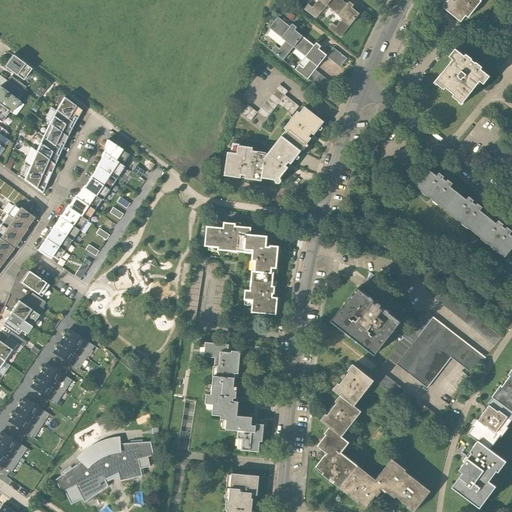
[(308,5),(304,10),(316,19),(327,6),(331,0),(318,0),(312,8),(308,5)]
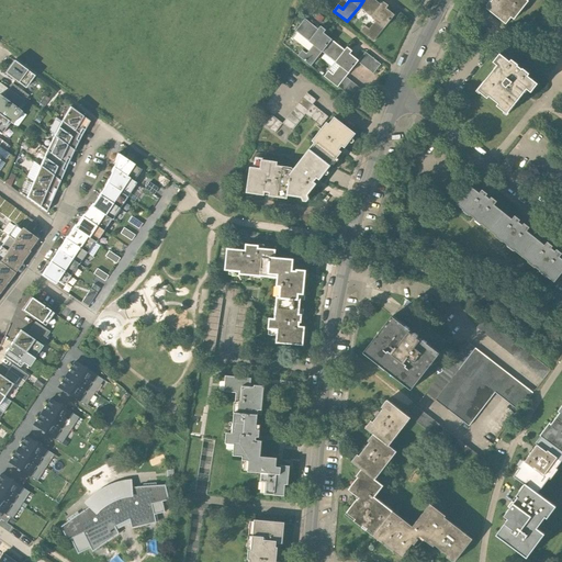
[(363,0),(359,7),(370,15),(380,3),(375,0),(363,0)]
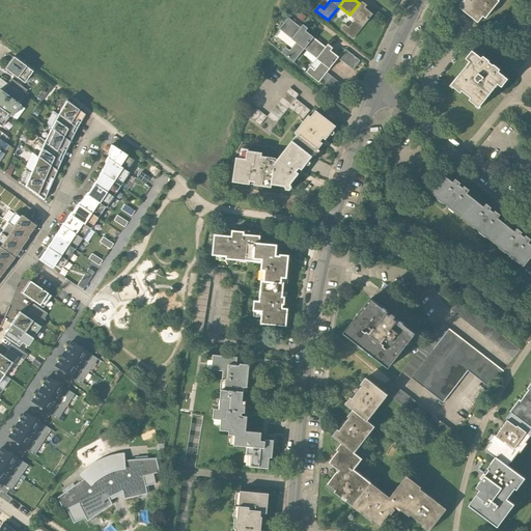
[(498,0),(465,0),(465,1),(464,0),(459,5),(460,6),(459,8),(478,24),(483,17),(485,19),(500,1),(498,0)]
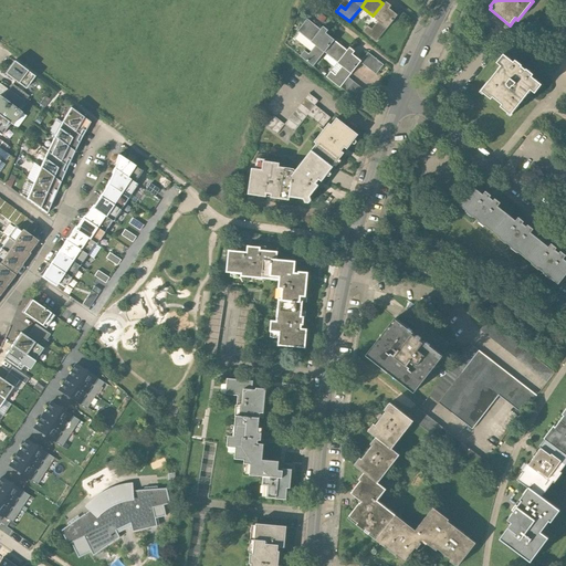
[(367,27),(363,32),(376,42),(398,16),(388,7),(390,4),(386,1),(383,3),(373,16),(379,21),(371,30),(367,27)]
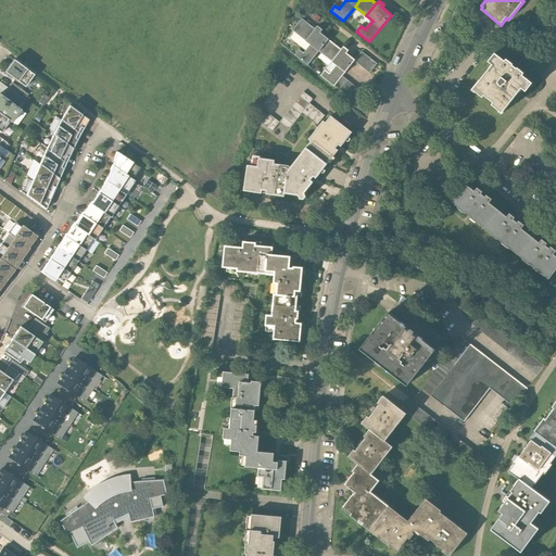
[(318,16),(314,13),(310,20),(314,23),(318,16)]
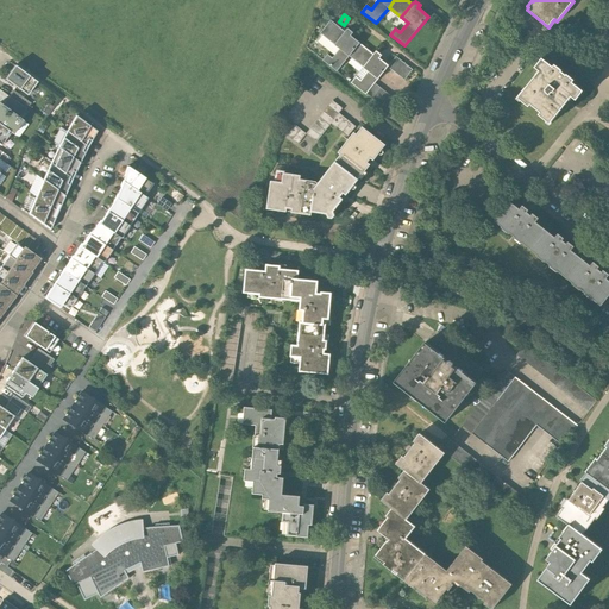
[(319,33),(333,44),(343,31),(330,20),(319,33)]
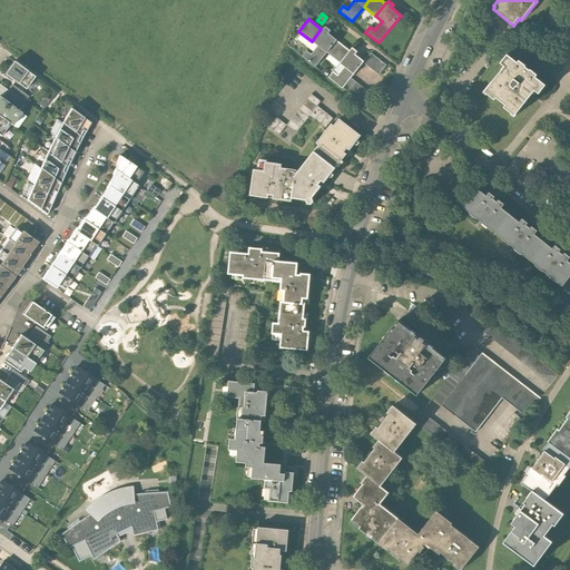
[(305,50),(301,56),(315,67),(326,52),(336,41),(336,40),(327,32),(328,30),(324,26),(321,29),(312,41),(317,46),(311,55),(305,50)]
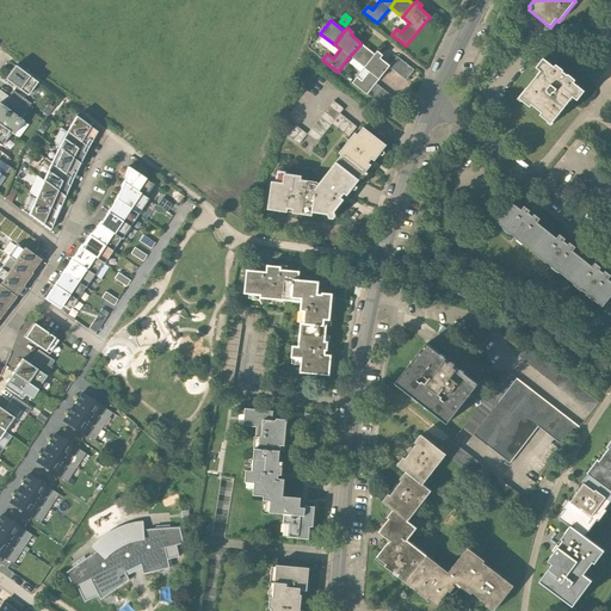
[(350,56),(363,67),(372,55),(360,44),(350,56)]
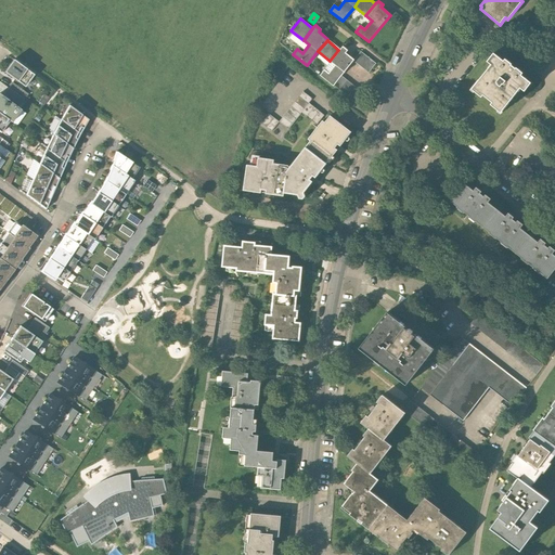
[(323,71),(319,75),(333,87),(334,86),(341,76),(353,62),(353,61),(345,53),(347,50),(341,46),(338,50),(330,61),(335,65),(328,74),(323,71)]
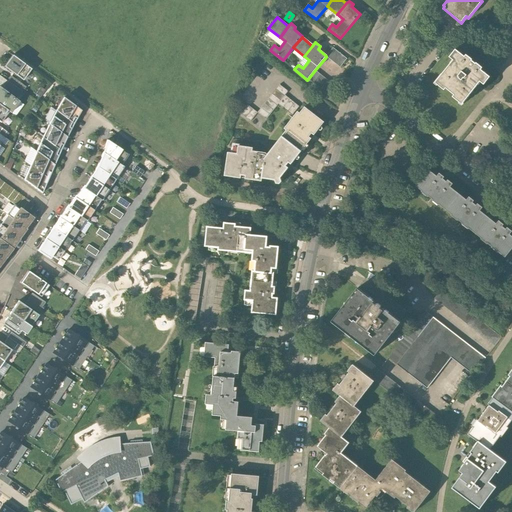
[(326,57),(340,68),(347,59),(333,48),(326,56),(326,57)]
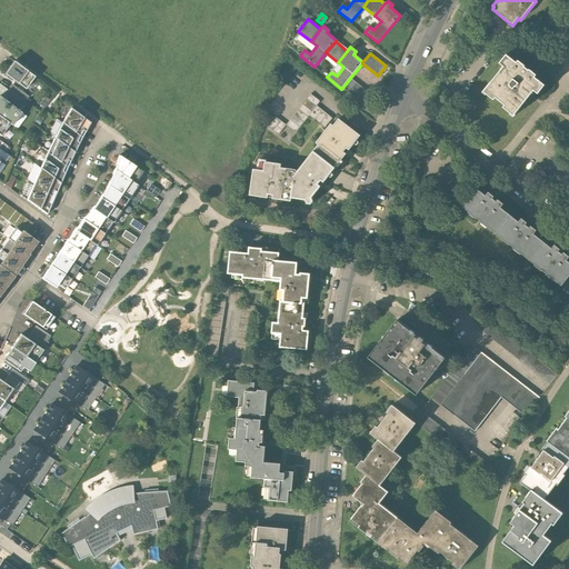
[(503,67),(483,92),(493,100),(496,98),(505,106),(503,108),(513,117),(533,91),(538,95),(545,86),(535,78),(537,76),(529,70),(525,67),(526,66),(518,60),(517,62),(506,55),(499,63),(503,67)]
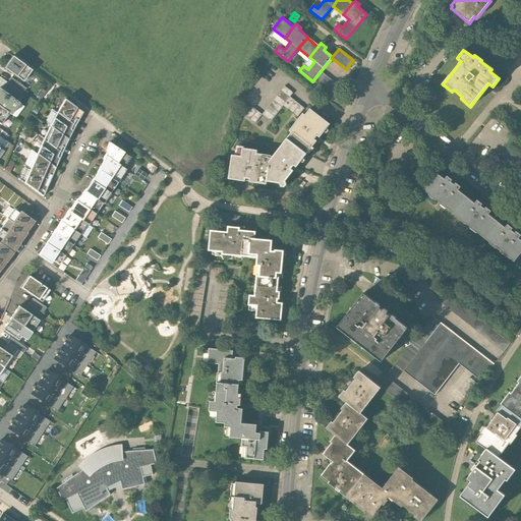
[(33,70),(12,56),(4,68),(23,82),(33,70)]
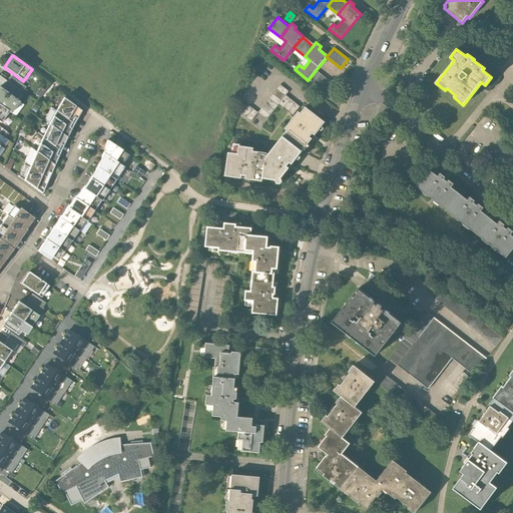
[(335,85),(316,70),(309,79),(328,94),(335,85)]
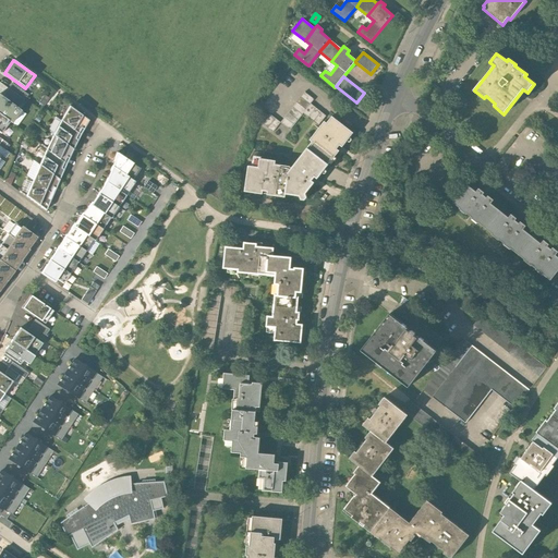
[(304,93),(280,122),(281,123),(290,130),(303,113),(318,125),(326,117),(311,105),(314,100),(304,93)]
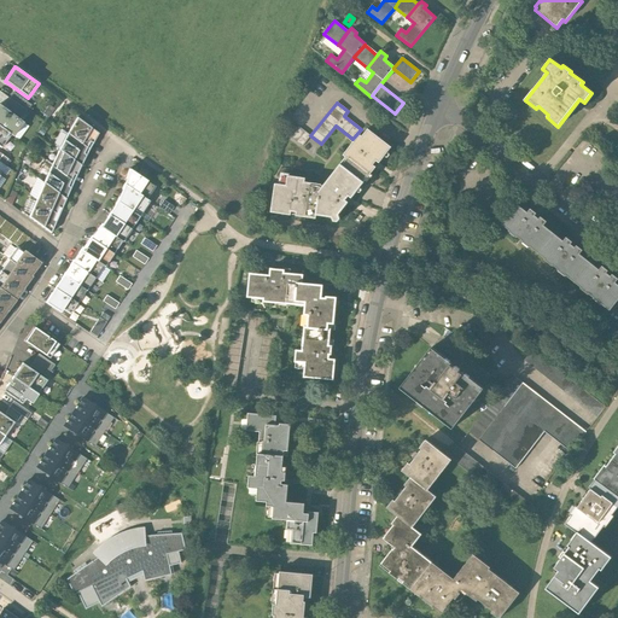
[(23,122),(0,105),(0,127),(11,135),(13,136),(23,122)]
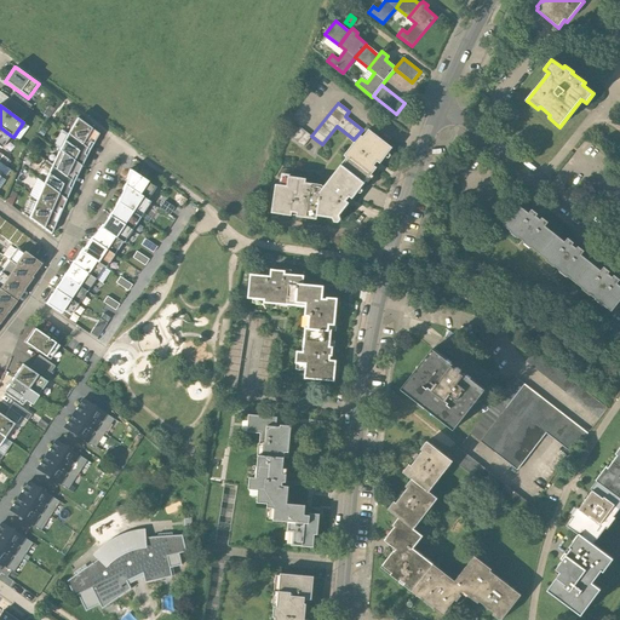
[(90,150),(99,135),(78,118),(68,133),(90,150)]
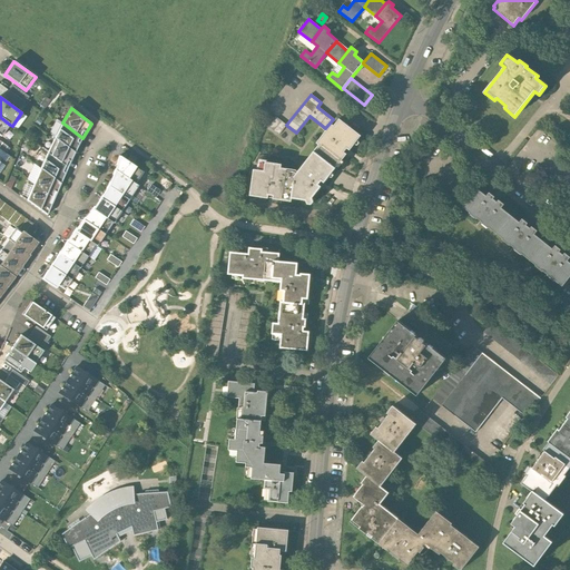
[(0,117),(0,136),(1,137),(10,125),(0,117)]
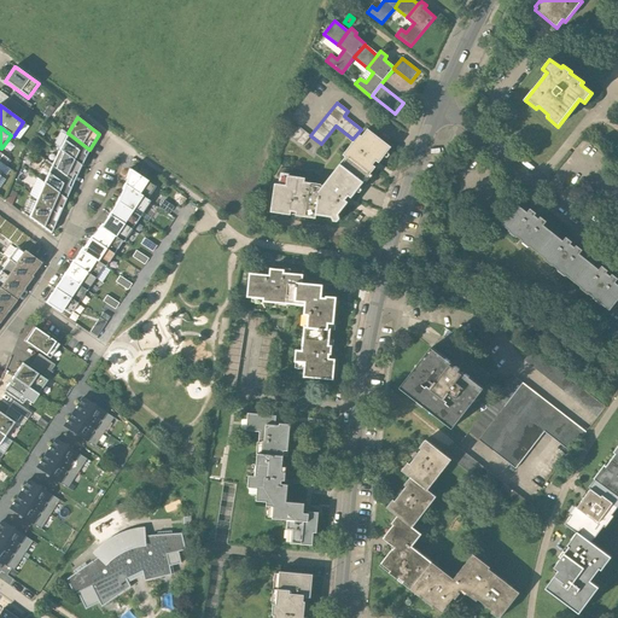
[(299,127),(291,138),(303,146),(312,136),(310,135),(299,127)]
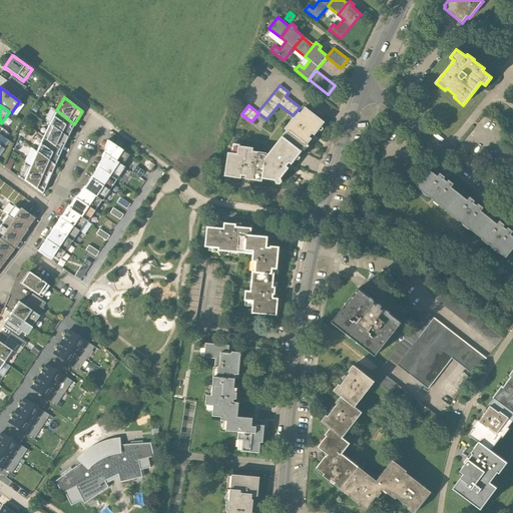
[(289,131),(284,137),(303,152),(313,139),(311,138),(314,134),(316,136),(326,123),(307,107),(301,114),(299,112),(286,129),(289,131)]
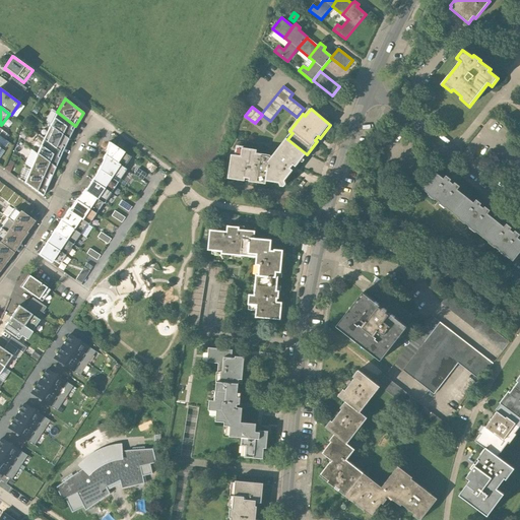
[(68,139),(75,126),(57,112),(50,126),(68,139)]
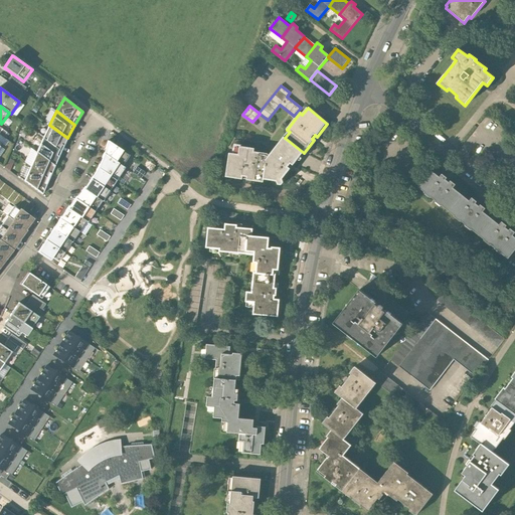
[(61,152),(67,138),(49,125),(42,139),(61,152)]
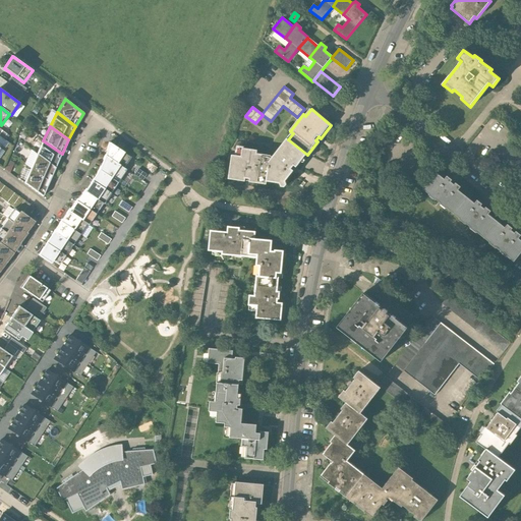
[(273,156),(269,162),(266,181),(268,182),(280,183),(282,187),(285,187),(287,185),(285,182),(294,171),(292,169),(294,166),(297,168),(307,155),(288,139),(287,138),(273,156)]
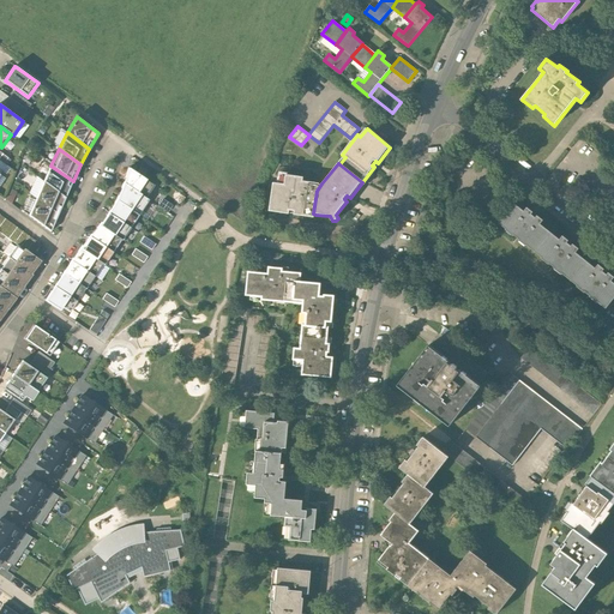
[(66,198),(73,181),(50,166),(43,181),(66,198)]
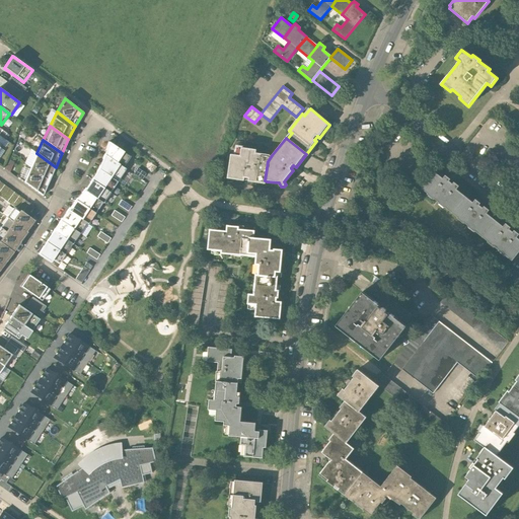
[(131,156),(108,142),(104,155),(124,167),(131,156)]
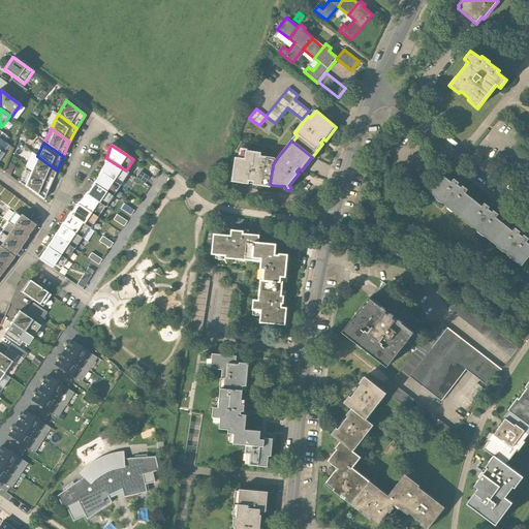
[(271,188),(272,185),(270,184),(273,164),(277,158),(261,156),(261,153),(246,151),(245,159),(236,158),(231,182),(249,184),(250,182),(255,183),(254,186),(271,188)]
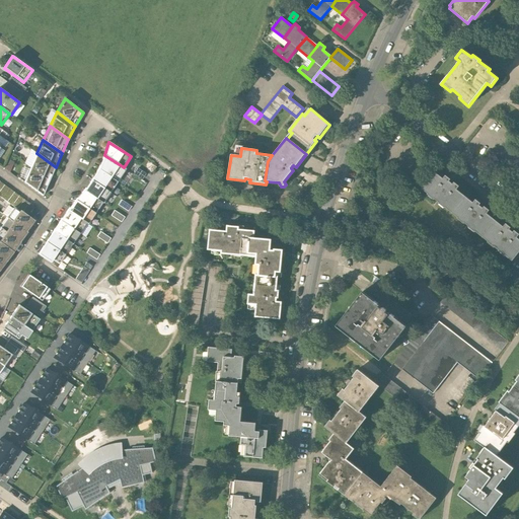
[(49,181),(56,167),(36,153),(30,167),(49,181)]
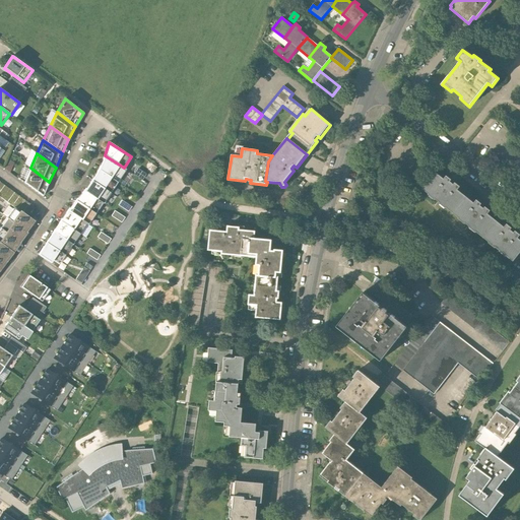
[(124,168),(105,155),(99,170),(118,182),(126,170),(124,168)]
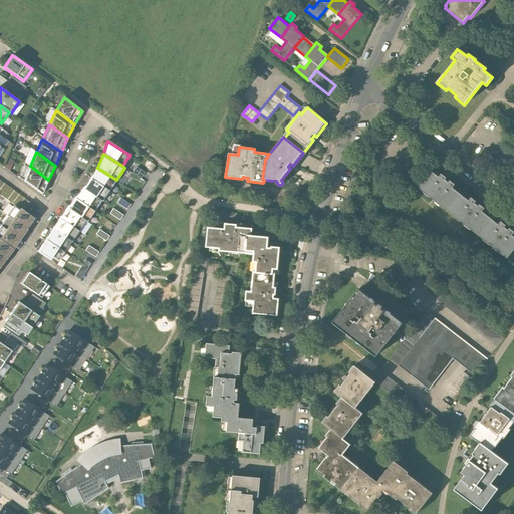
[(24,181),(42,194),(48,180),(30,166),(24,181)]
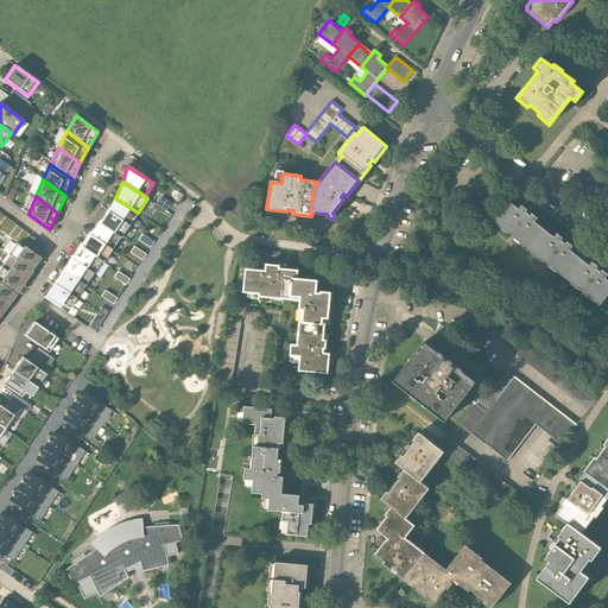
[(138,213),(115,198),(107,211),(130,226),(138,213)]
